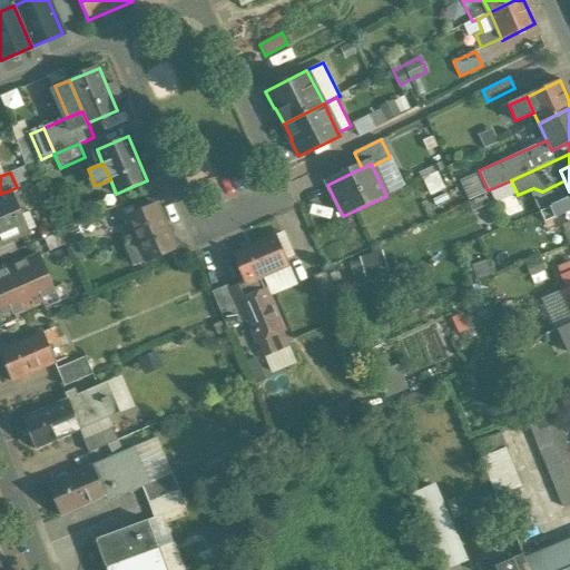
[(470,202),(480,198),(472,177),(463,180),(470,202)]
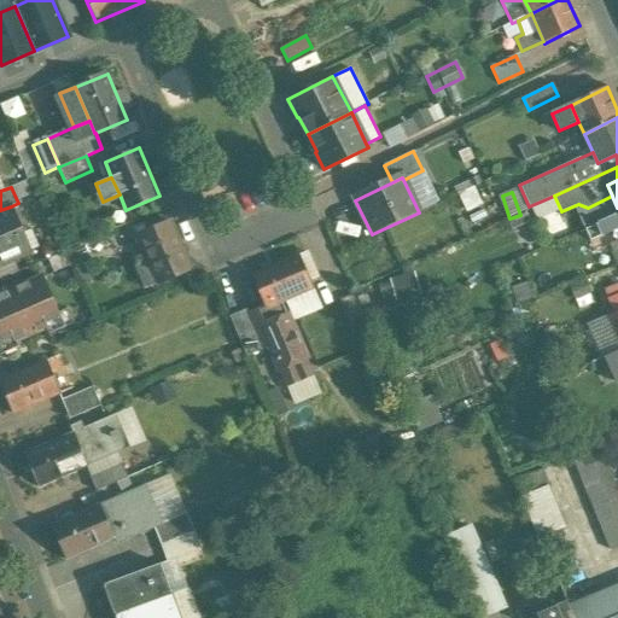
[(617,208),(613,199),(577,215),(589,242),(617,227),(617,208)]
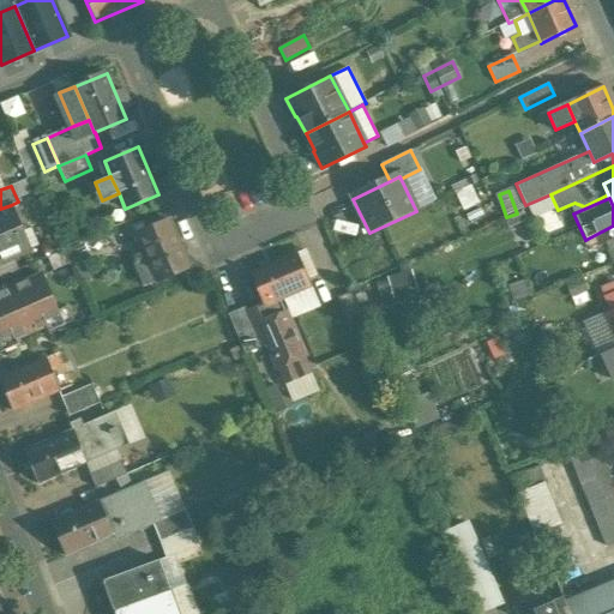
[(0,209),(0,262),(24,252),(17,235),(23,232),(11,205),(0,209)]
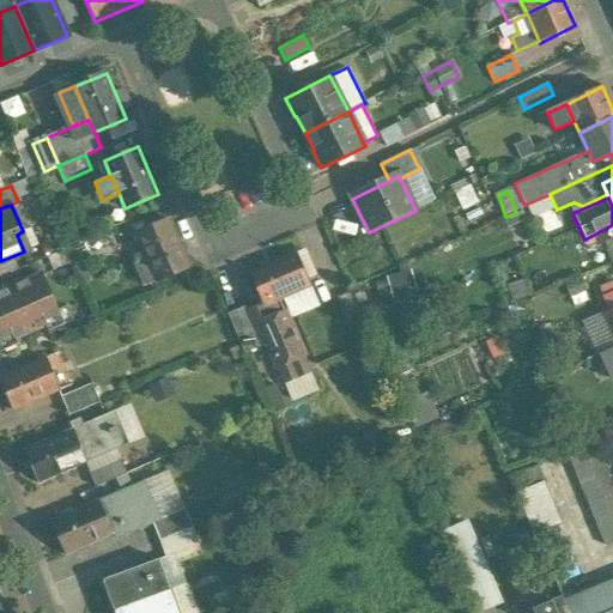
[(169,218),(135,232),(156,279),(188,265),(169,218)]
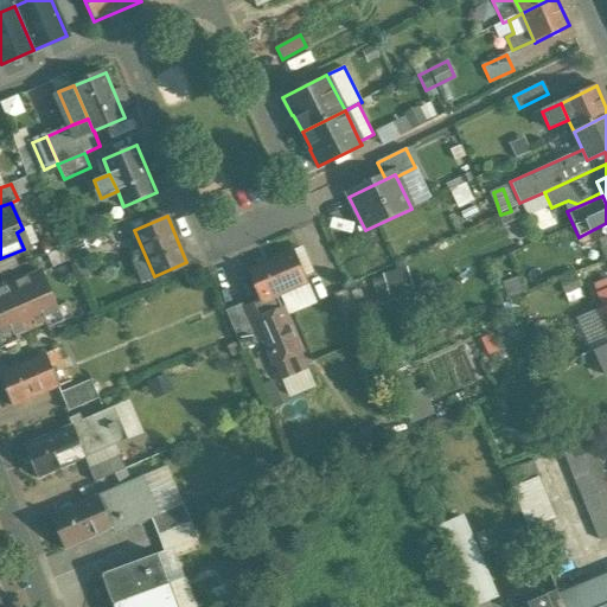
[(606,260),(606,235),(596,241),(606,261),(606,260)]
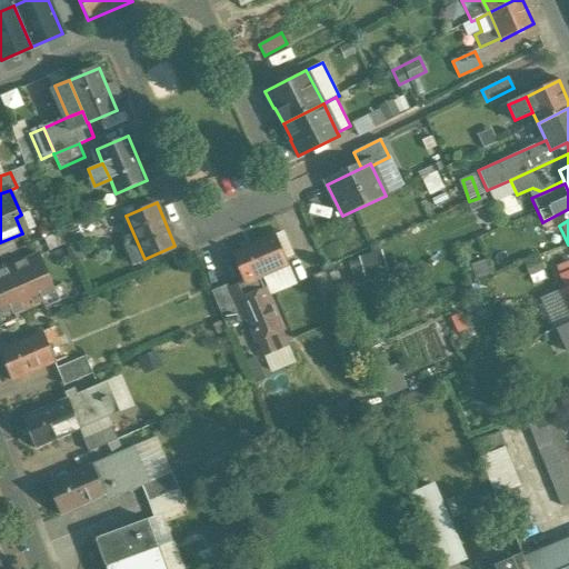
[(243,282),(235,286),(236,289),(230,291),(242,319),(248,317),(258,340),(282,330),(268,297),(259,277),(288,265),(276,235),(231,253),(243,282)]
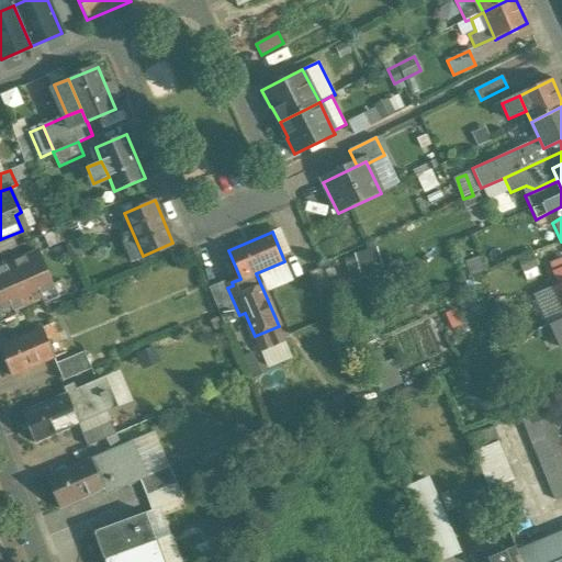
[(346,255),(350,272),(381,266),(378,248),(346,255)]
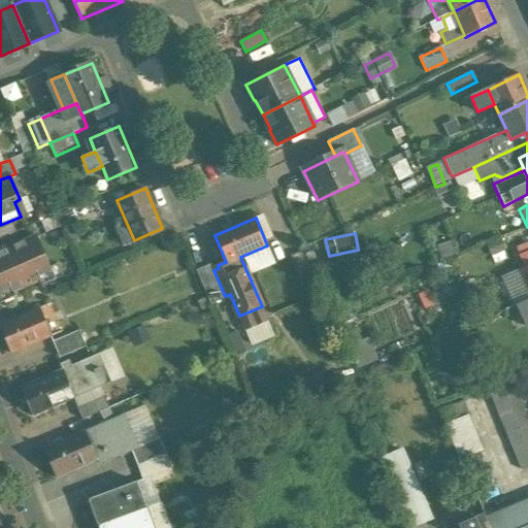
[(37,236),(17,244),(15,243),(4,248),(6,254),(0,256),(0,296),(0,297),(54,274),(37,236)]
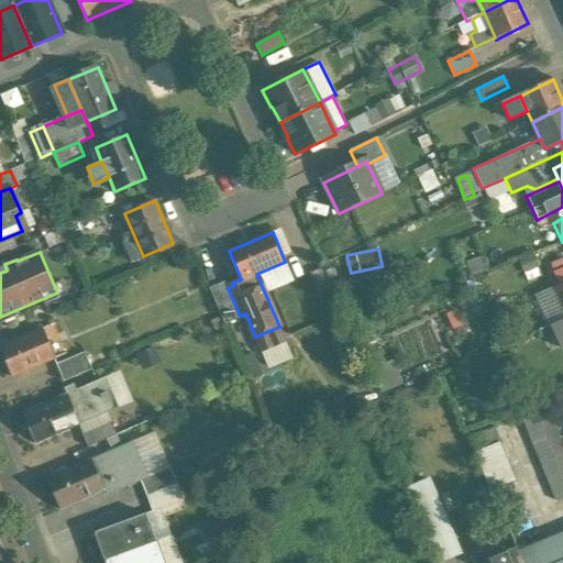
[(294,282),(285,262),(256,274),(265,294),(294,282)]
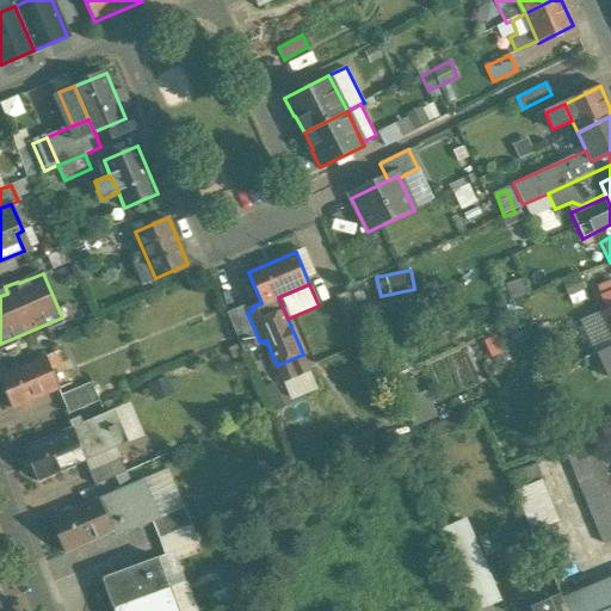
[(350,290),(337,296),(347,322),(360,316),(350,290)]
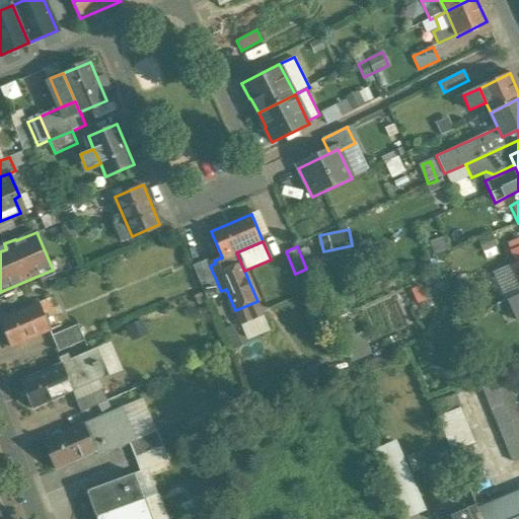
[(210,266),(207,260),(193,266),(207,299),(221,293),(221,291),(210,266)]
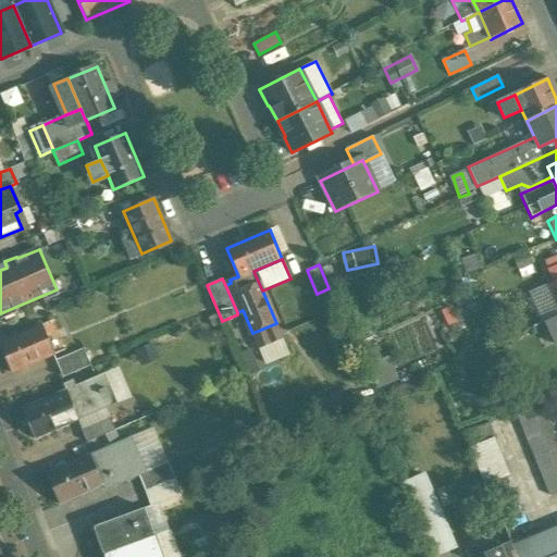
[(556,280),(554,282),(547,284),(556,308),(556,280)]
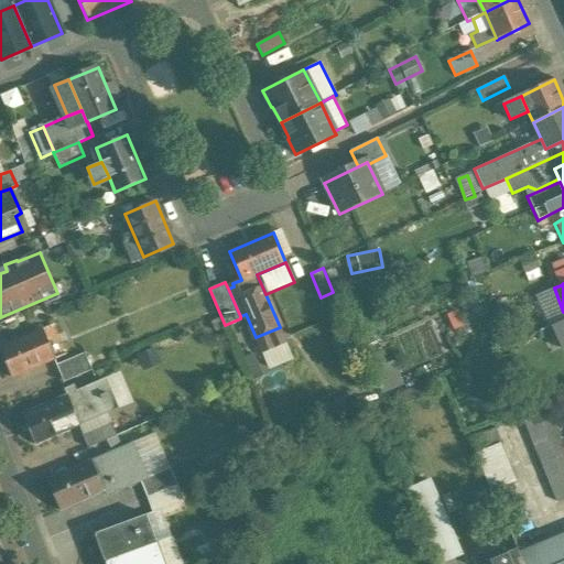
[(563,318),(549,325),(560,349),(563,346),(563,318)]
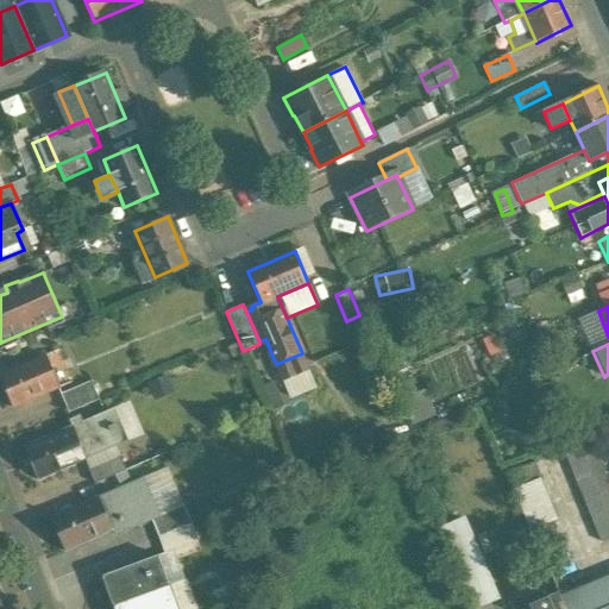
[(302,353),(276,364),(281,376),(307,365),(302,353)]
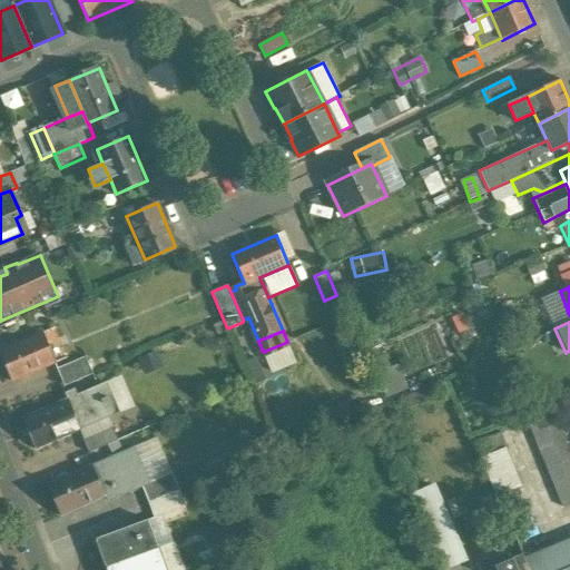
[(42,333),(0,350),(0,354),(11,381),(55,362),(42,333)]
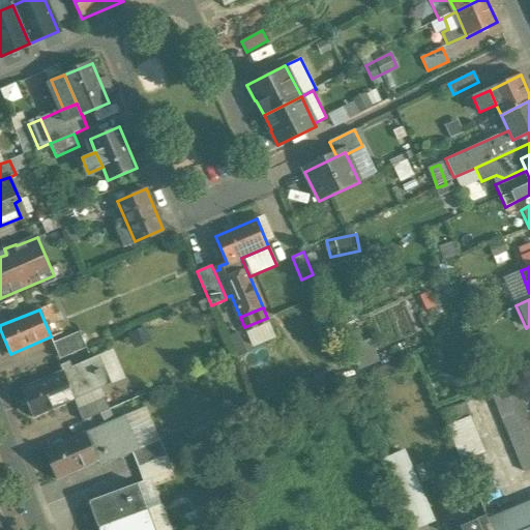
[(80,331),(53,343),(60,359),(87,348),(80,331)]
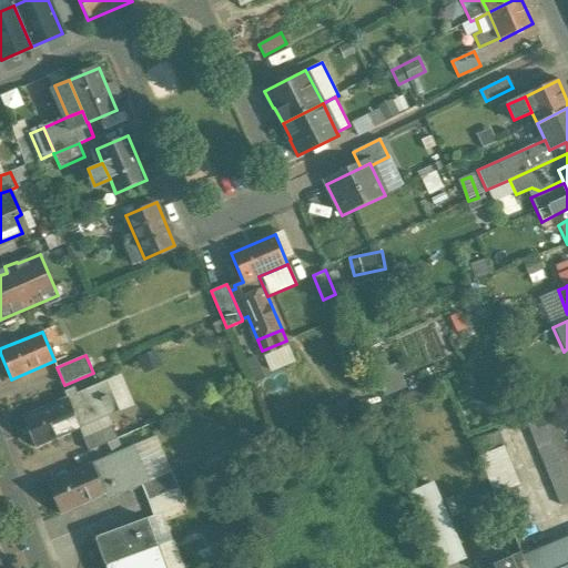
[(105,381),(68,398),(80,428),(108,416),(113,414),(108,402),(112,399),(110,395),(105,396),(100,384),(107,382),(105,381)]
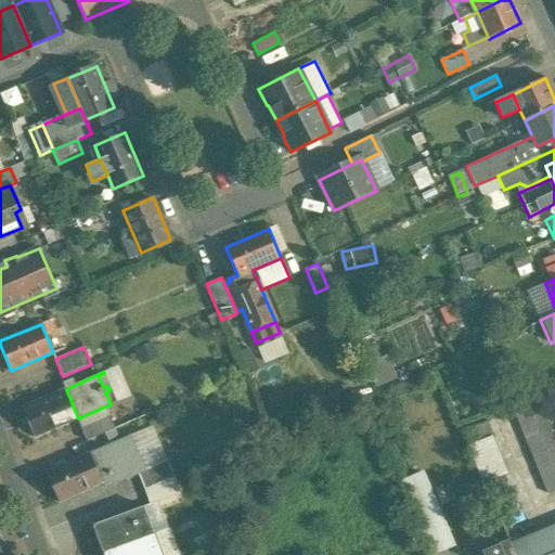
[(65,388),(22,408),(35,437),(78,418),(66,389),(65,388)]
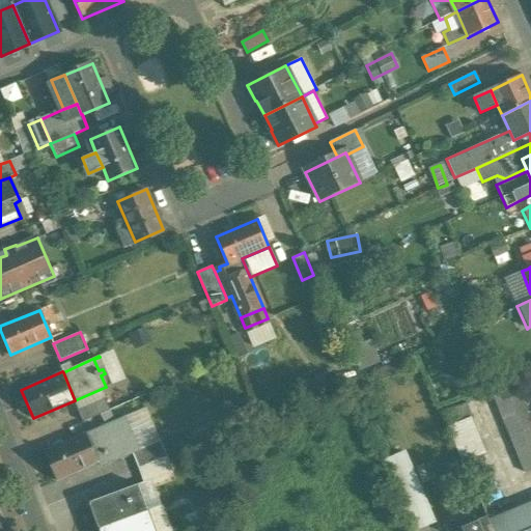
[(530,420),(515,383),(492,392),(525,473),(530,470),(530,420)]
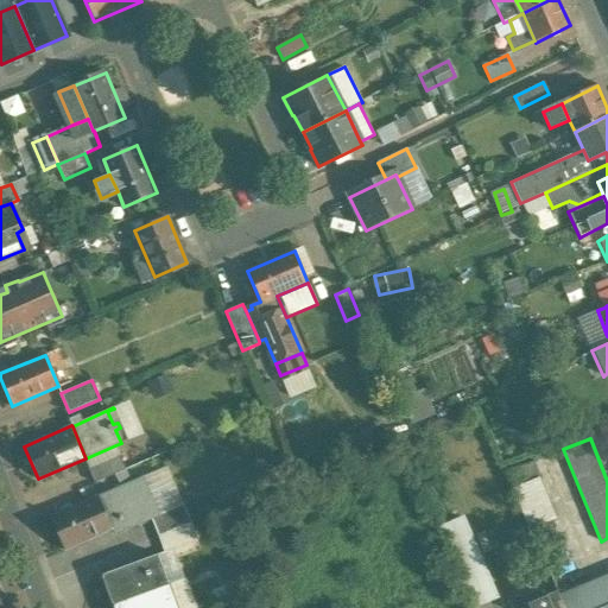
[(86,458),(89,468),(119,455),(115,445),(86,458)]
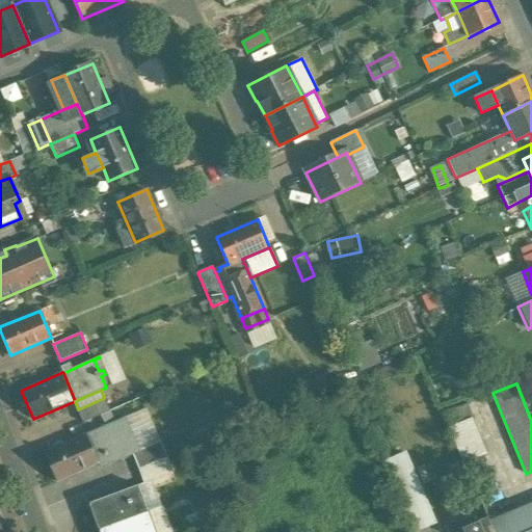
[(104,398),(78,409),(83,422),(101,415),(102,415),(110,410),(104,398)]
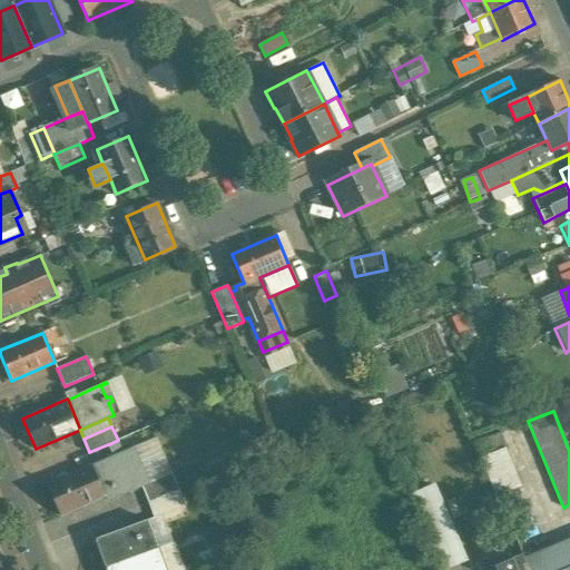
[(501,433),(477,443),(481,455),(505,444),(501,433)]
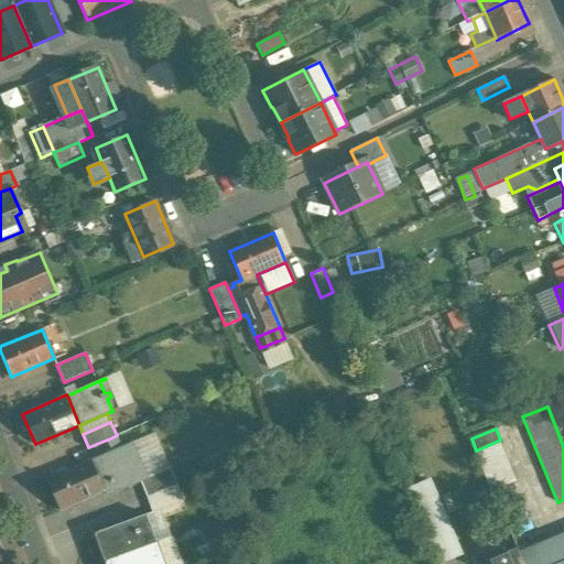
[(112,452),(90,461),(46,479),(60,510),(104,491),(104,490),(105,490),(102,484),(110,480),(115,492),(140,481),(148,478),(148,477),(132,443),(114,452),(108,440),(107,440),(112,452)]
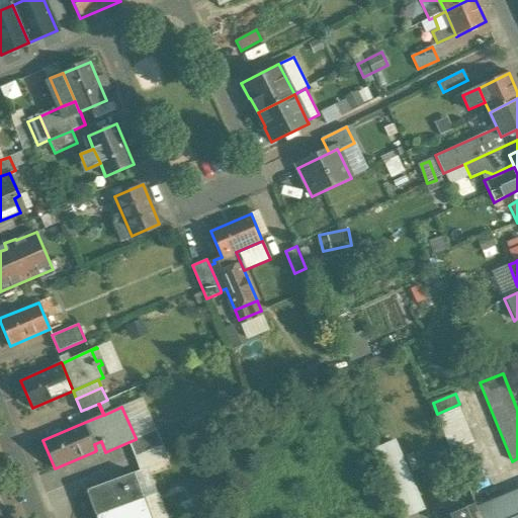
[(459,408),(437,417),(450,449),(450,450),(453,449),(453,450),(473,441),(459,408)]
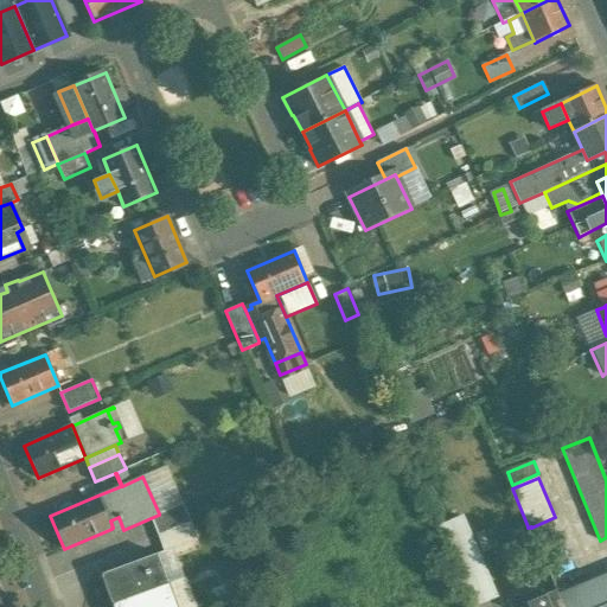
[(184,503),(159,513),(159,515),(151,518),(158,535),(191,522),(184,503)]
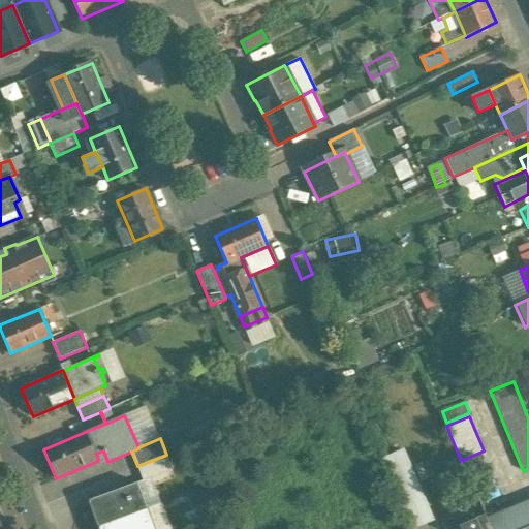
[(431,522),(401,450),(382,459),(412,528),(425,524),(431,522)]
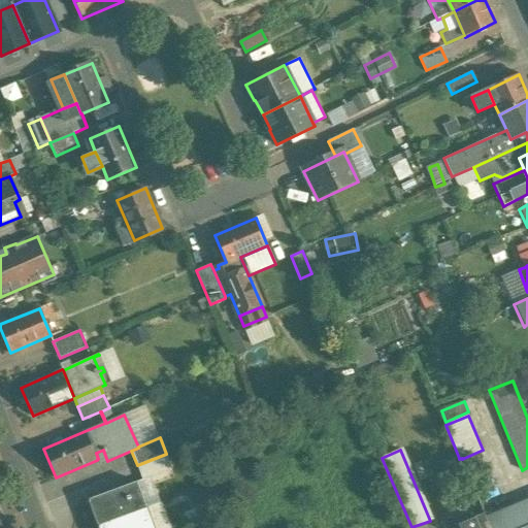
[(166,454),(137,465),(142,480),(137,482),(137,483),(173,469),(166,454)]
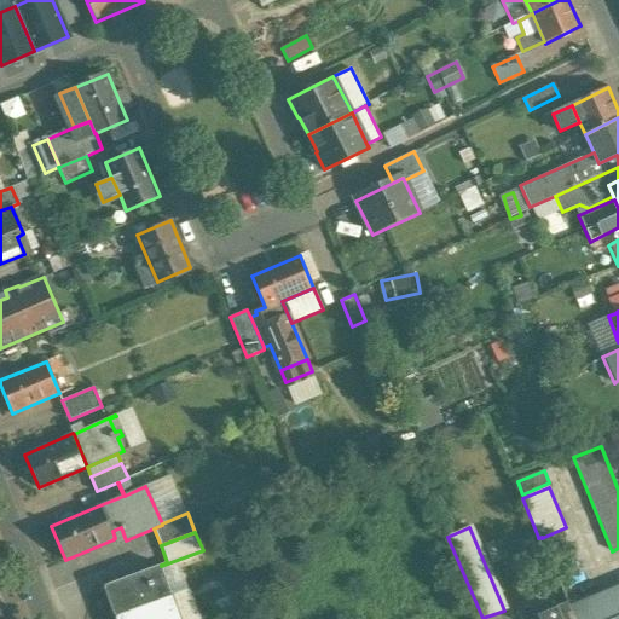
[(161,565),(104,585),(116,615),(172,595),(161,566),(161,565)]
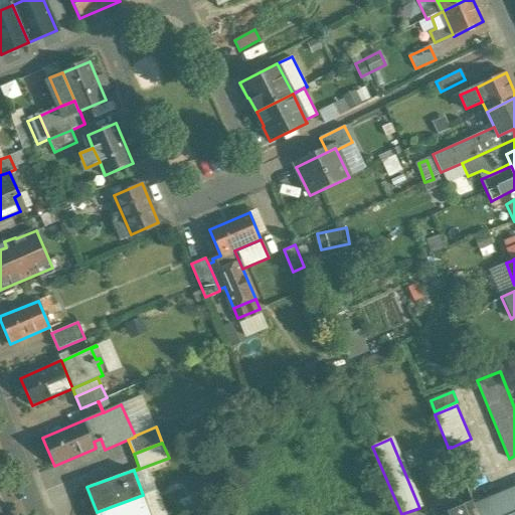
[(514,514),(514,488),(475,506),(478,514),(514,514)]
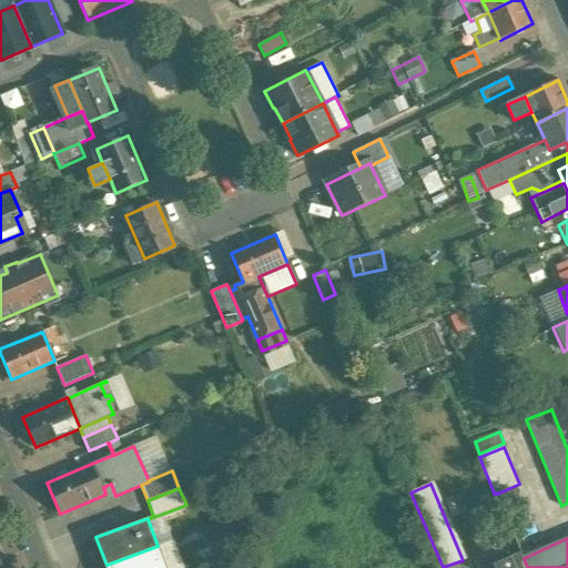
[(165,567),(158,546),(107,565),(107,566),(111,565),(112,567),(165,567)]
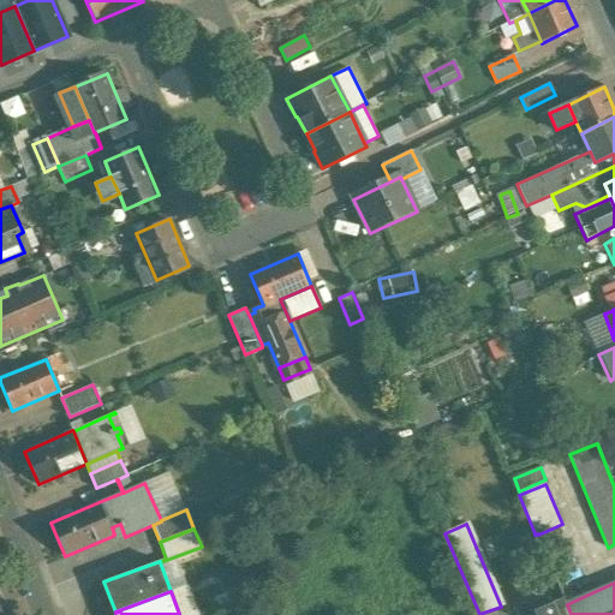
[(569,614),(563,598),(533,609),(536,614),(569,614)]
